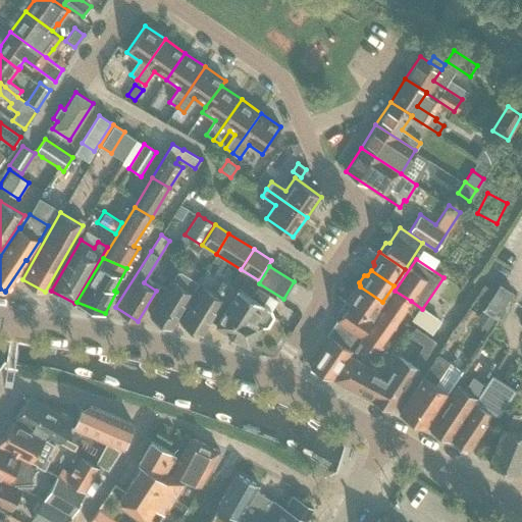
[(149,315),(170,328),(193,293),(199,281),(180,271),(176,272),(171,279),(149,315)]
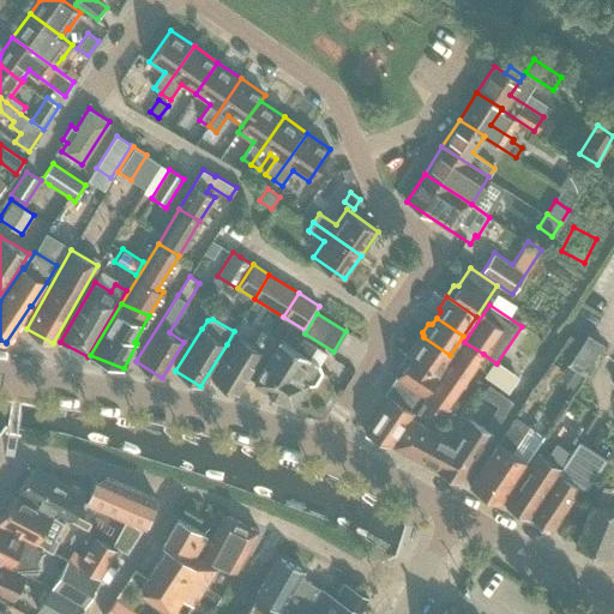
[(236,393),(271,337),(260,330),(252,344),(238,336),(211,378),(236,393)]
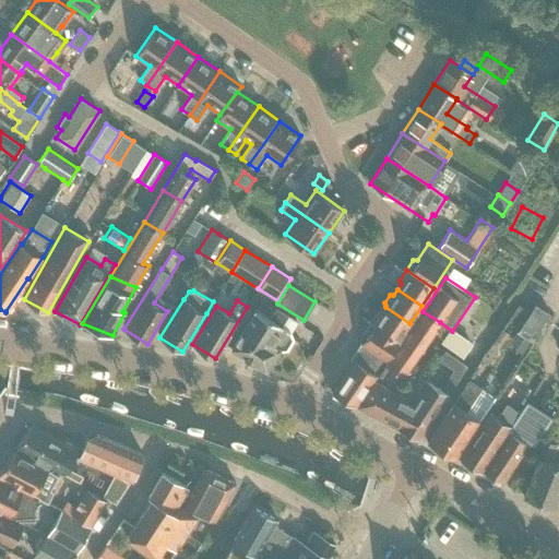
[(549,311),(535,302),(518,331),(531,340),(549,311)]
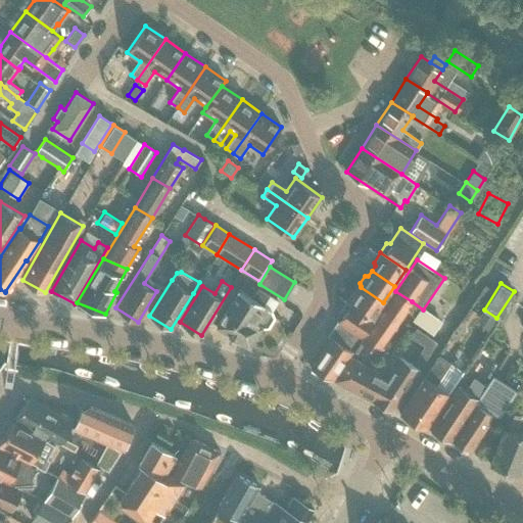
[(353,292),(347,301),(372,319),(383,302),(361,287),(358,292),(353,292)]
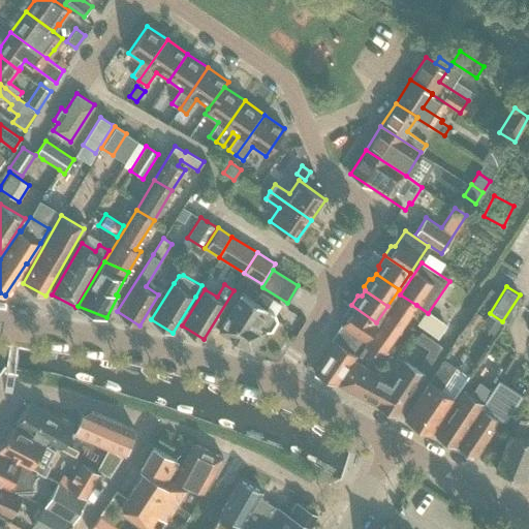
[(260,291),(254,301),(241,292),(218,329),(252,349),(265,330),(271,330),(277,319),(275,314),(281,304),(272,299),(260,291)]
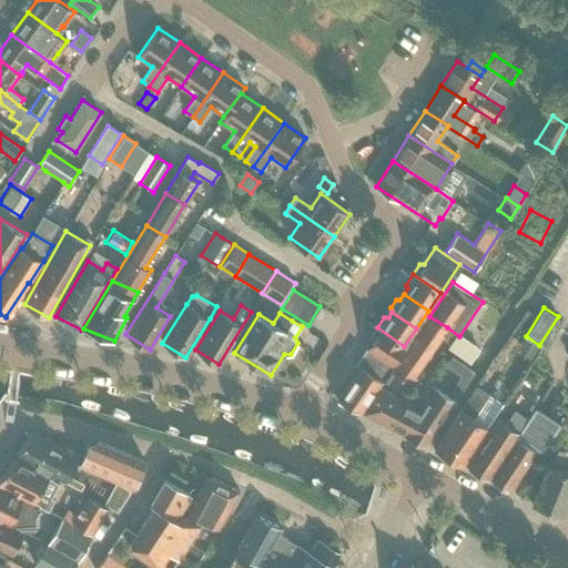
[(447,327),(429,316),(392,372),(408,383),(447,327)]
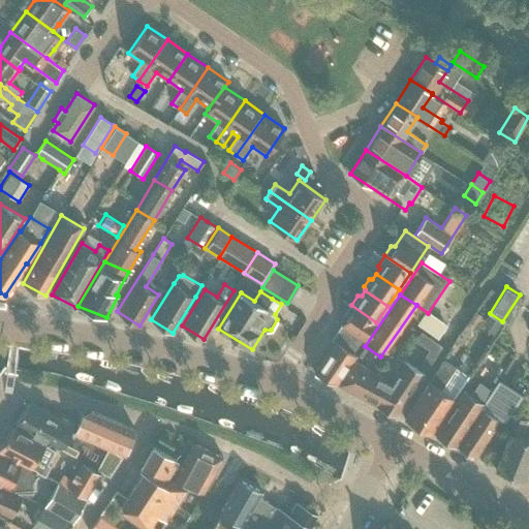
[(365,339),(376,322),(351,305),(344,314),(346,317),(342,323),(363,337),(365,339)]
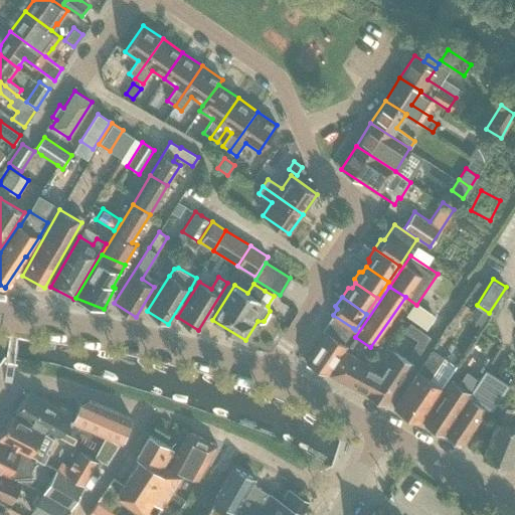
[(433,317),(415,305),(407,316),(425,328),(433,317)]
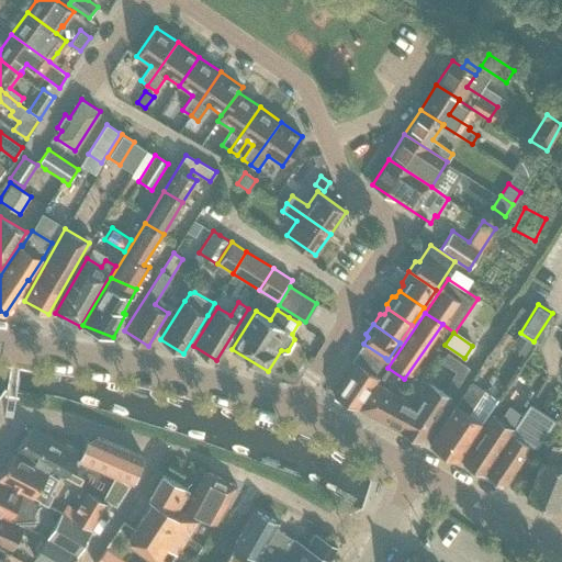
[(462,386),(471,367),(448,356),(438,375),(462,386)]
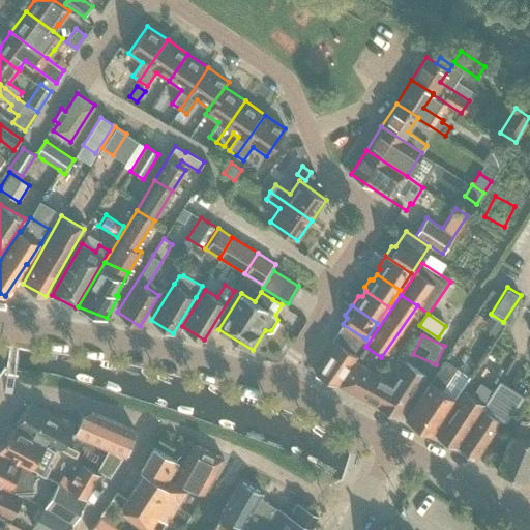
[(335,384),(354,357),(355,356),(357,353),(354,351),(335,342),(334,343),(315,373),(335,384)]
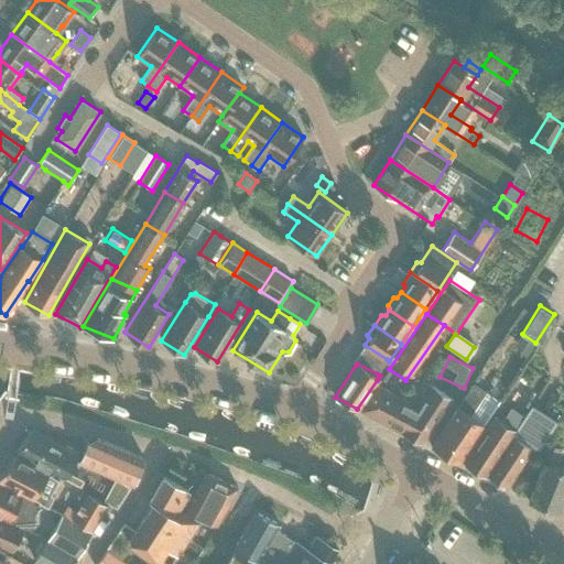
[(357,409),(401,432),(422,442),(452,397),(430,383),(430,384),(423,381),(410,402),(377,380),(357,409)]
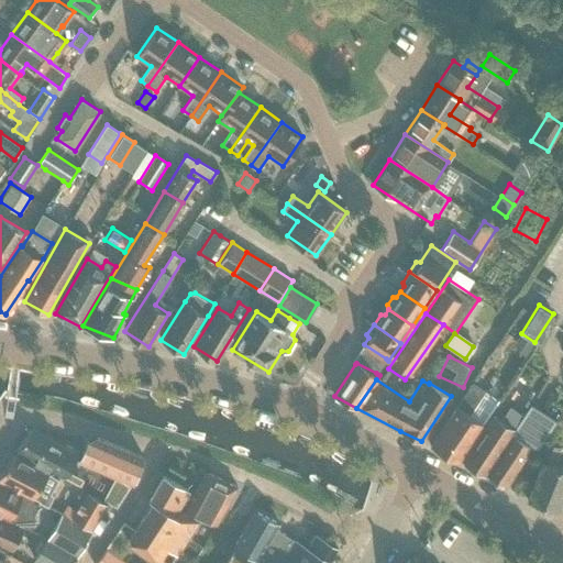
[(456,405),(429,444),(457,460),(499,398),(472,381),(456,405)]
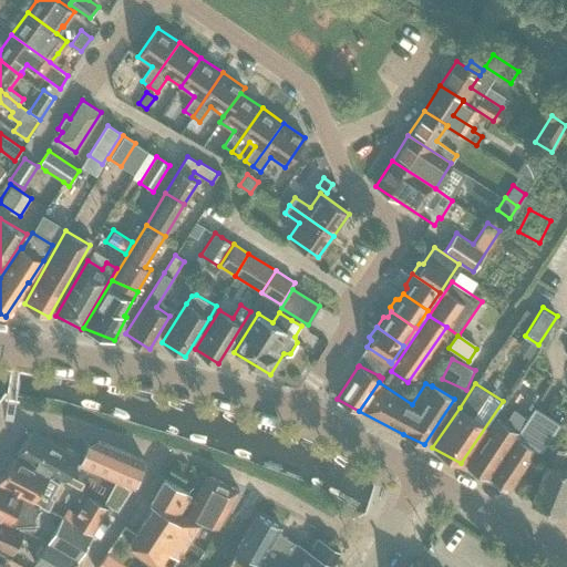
[(527,418),(488,478),(508,491),(535,450),(542,454),(560,422),(535,405),(527,418)]
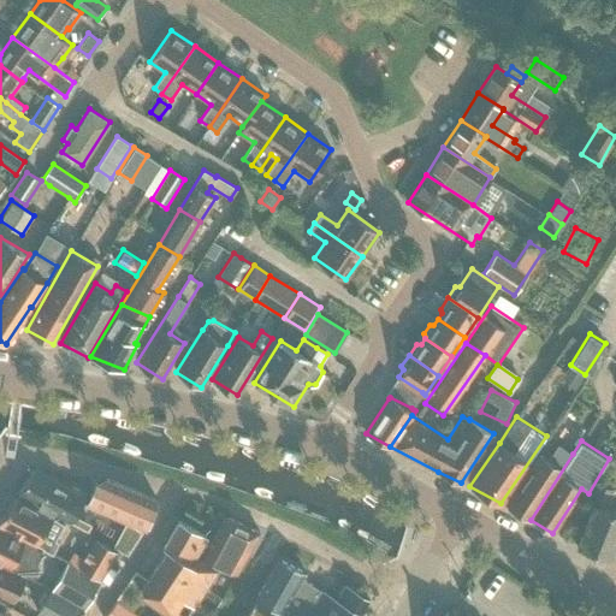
[(531,520),(573,454),(557,444),(549,457),(539,451),(504,504),(531,520)]
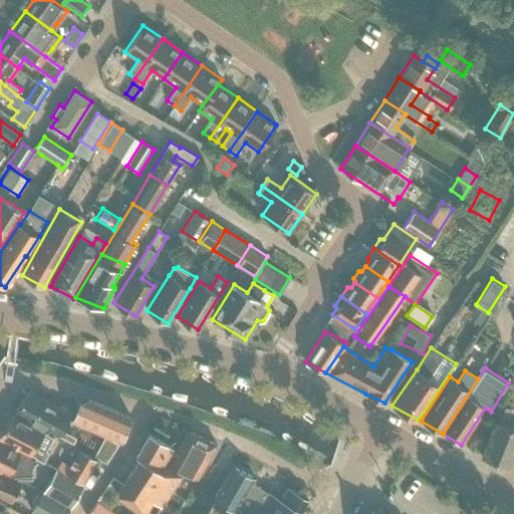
[(28,392),(15,412),(45,429),(58,437),(58,436),(73,444),(76,437),(62,430),(72,412),(59,405),(58,408),(28,392)]
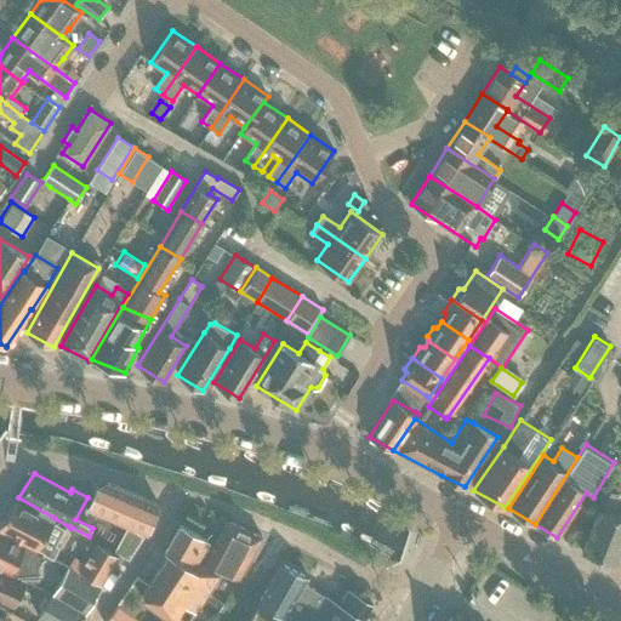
[(137,528),(146,531),(158,503),(107,483),(96,486),(87,507),(119,520),(137,528)]
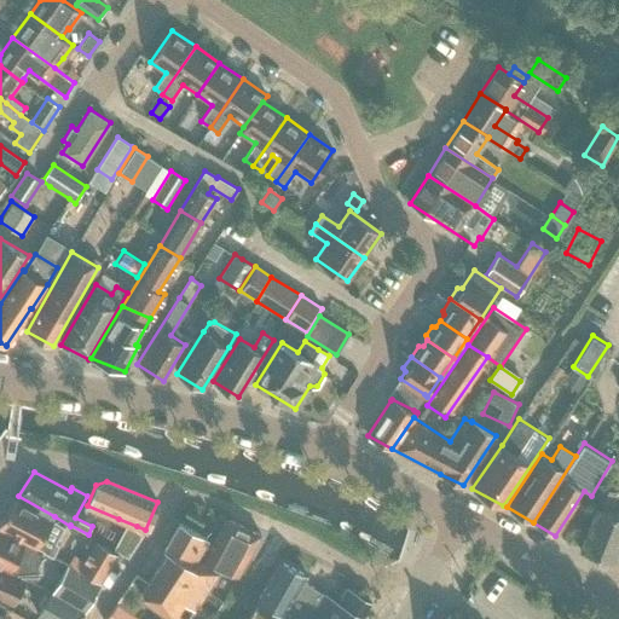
[(580,548),(612,560),(618,542),(618,513),(609,509),(617,491),(599,484),(590,505),(596,508),(580,548)]
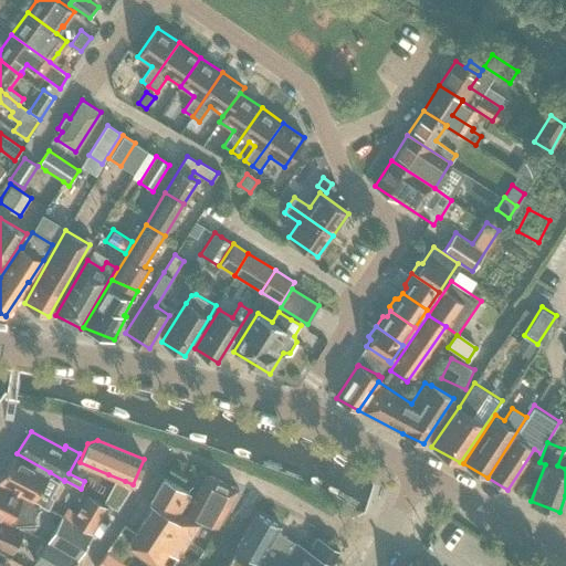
[(13,457),(0,477),(0,482),(54,511),(60,501),(40,491),(49,475),(13,457)]
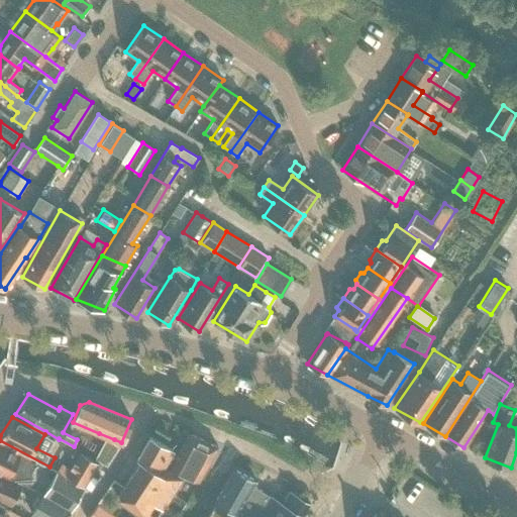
[(189,433),(175,458),(170,469),(198,482),(217,446),(189,433)]
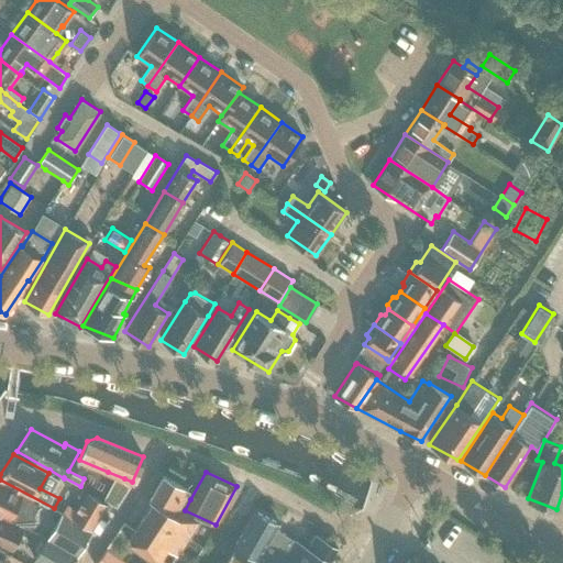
[(188,489),(163,475),(148,499),(153,501),(127,541),(156,562),(170,562),(199,519),(177,509),(188,489)]
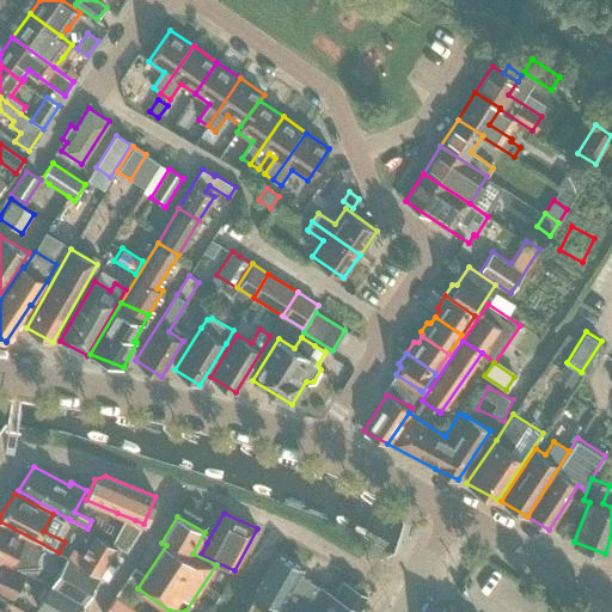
[(98,519),(90,532),(95,534),(96,536),(115,546),(118,540),(122,532),(98,519)]
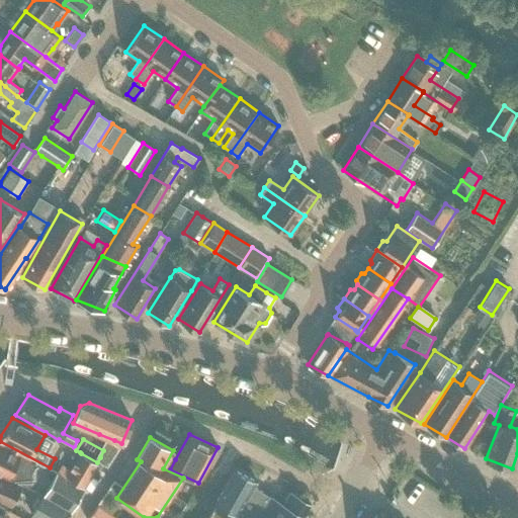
[(26,457),(0,443),(0,473),(27,488),(32,479),(29,477),(36,464),(25,458),(26,457)]
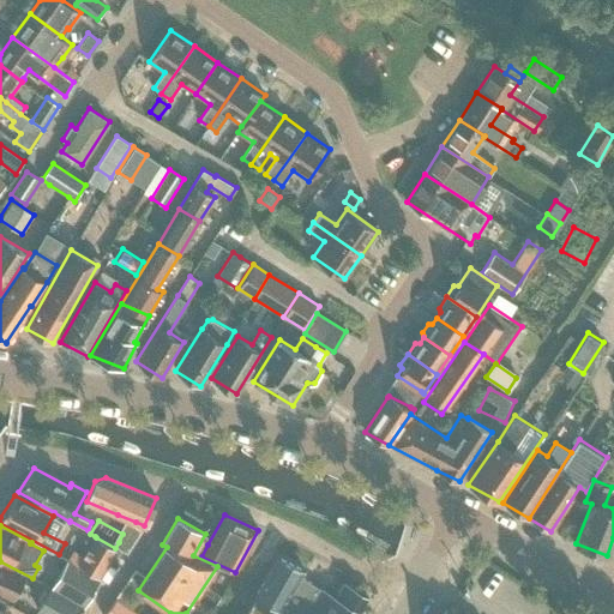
[(96,537),(95,536),(78,564),(100,577),(116,549),(96,537)]
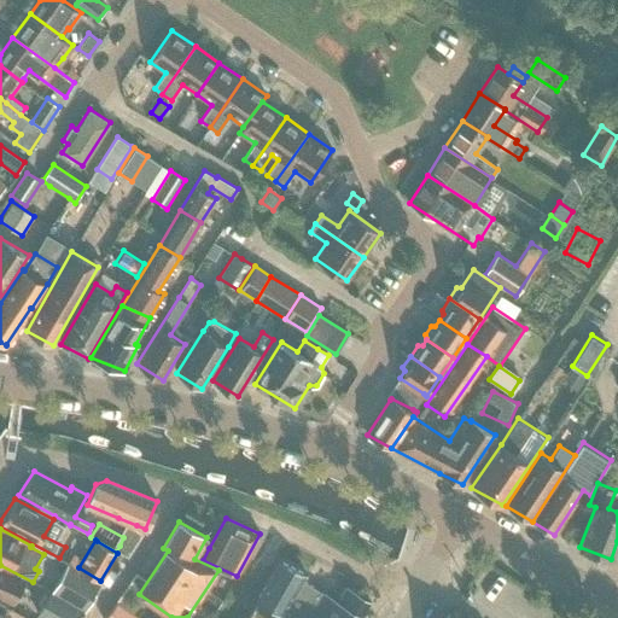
[(324,593),(302,581),(305,575),(279,563),(257,601),(279,614),(286,605),(309,617),(365,617),(361,616),(371,601),(347,586),(337,600),(324,593)]
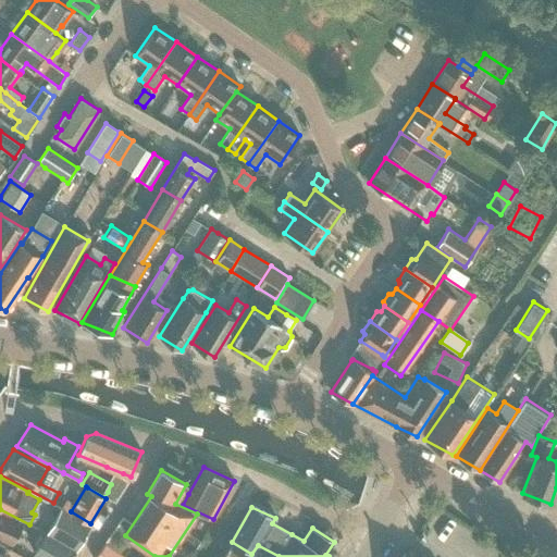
[(47,532),(73,546),(77,548),(90,525),(60,508),(47,532)]
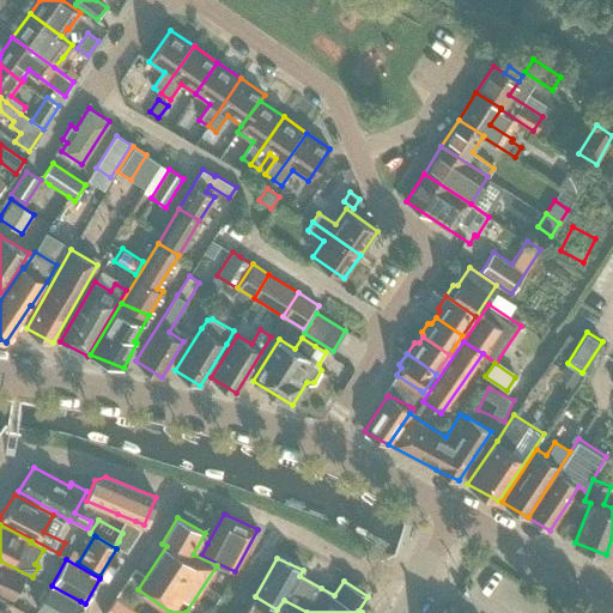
[(0,560),(0,592),(13,598),(25,574),(0,560)]
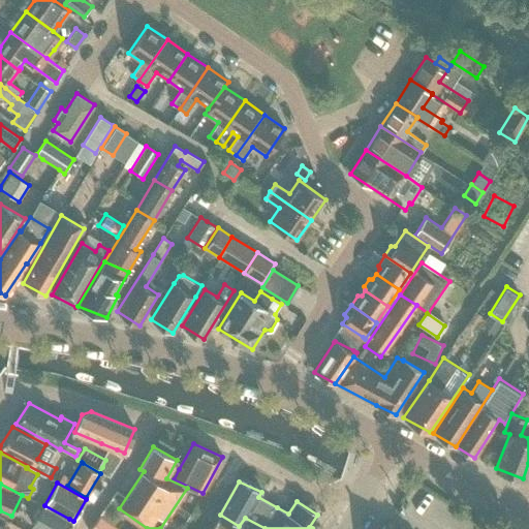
[(35,528),(63,528),(69,519),(43,505),(32,527),(35,528)]
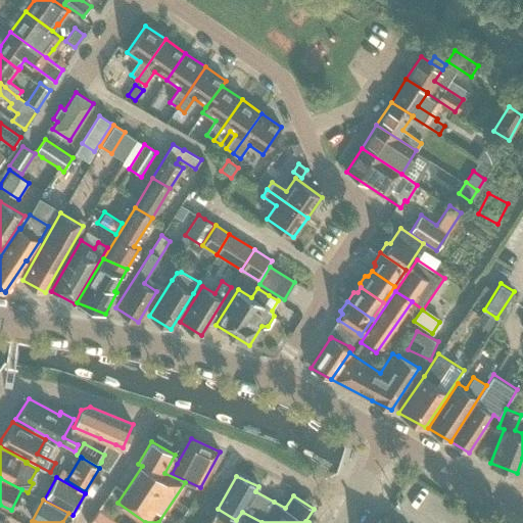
[(99,510),(99,509),(89,522),(108,522),(112,519),(99,510)]
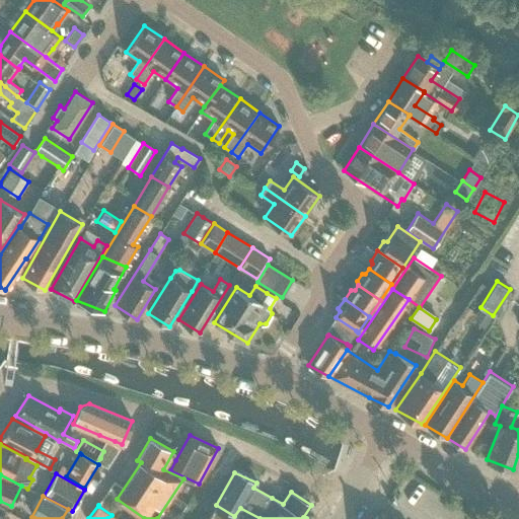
[(260,518),(240,508),(234,516),(216,505),(207,518),(260,518)]
